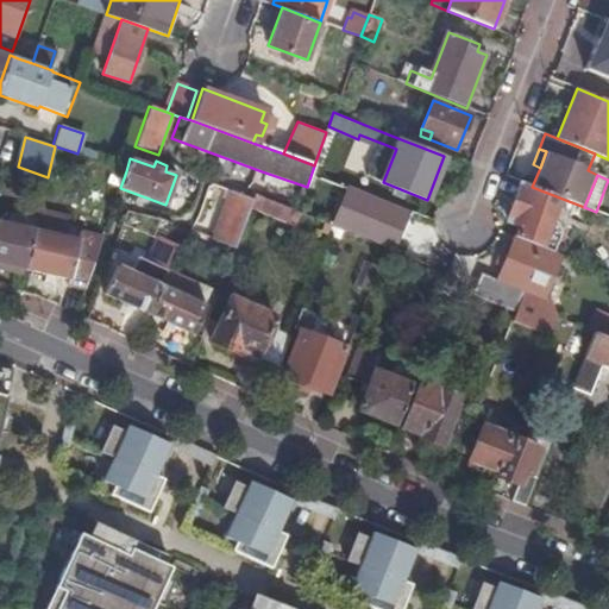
[(425,206),(427,200),(383,182),(381,189),(425,206)]
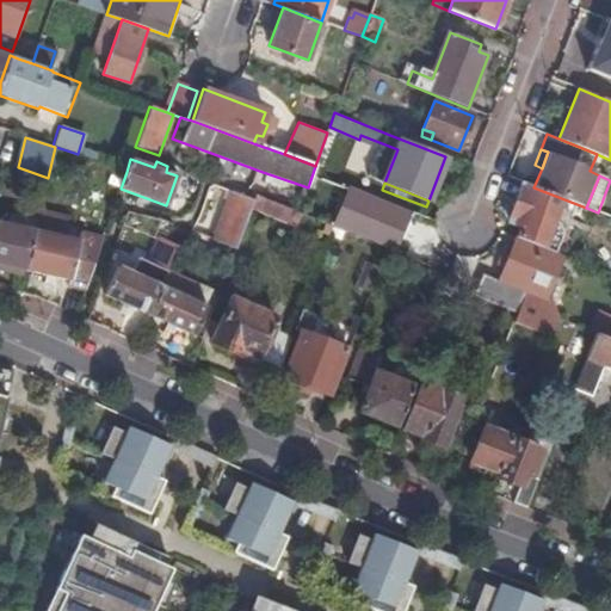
[(522,227),(517,239),(541,248),(545,236),(544,235),(559,199),(520,184),(505,221),(522,227)]
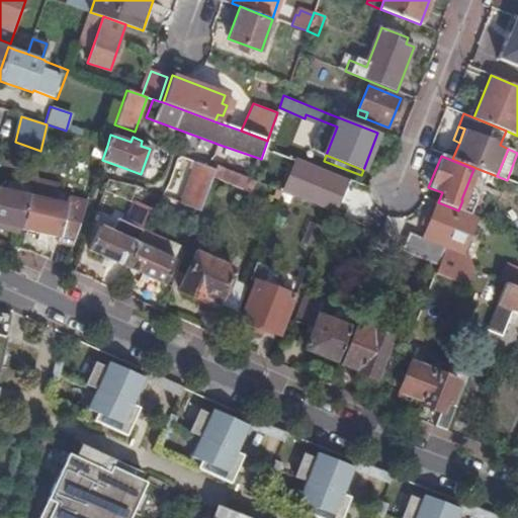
[(195,164),(180,203),(199,210),(212,176),(214,170),(195,164)]
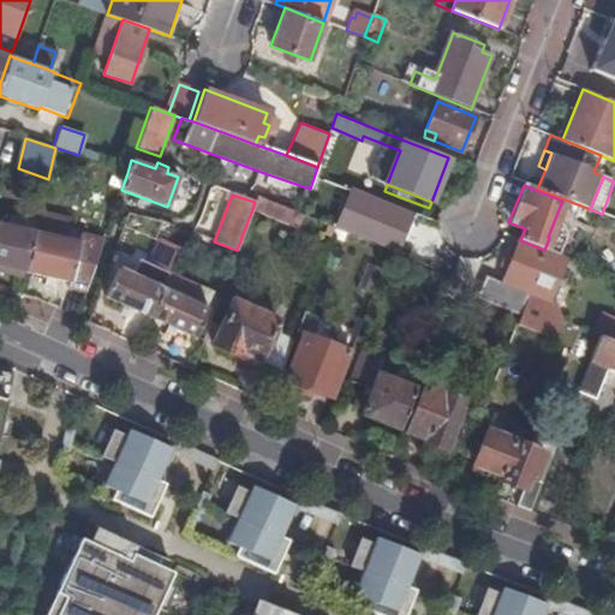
[(257,197),(255,202),(252,209),(255,209),(302,227),(305,216),(302,214),(287,209),(257,197)]
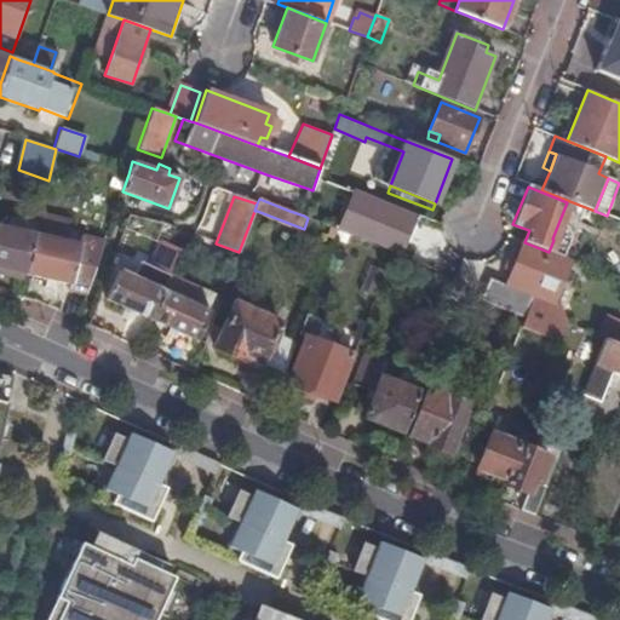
[(304,216),(306,206),(293,201),(290,211),(304,216)]
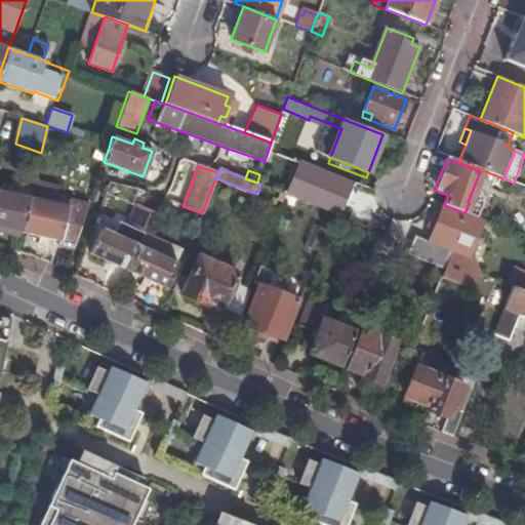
[(309,204),(331,213),(338,215),(350,189),(320,176),(309,204)]
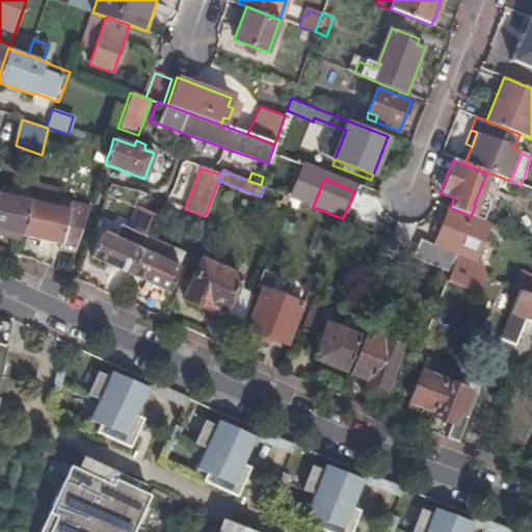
[(31,202),(23,236),(62,244),(60,253),(73,256),(89,207),(71,203),(69,210),(57,207),(61,190),(35,184),(31,202)]
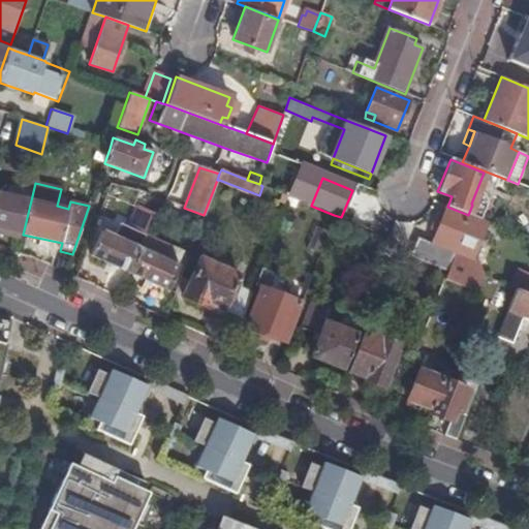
[(0,228),(23,235),(31,200),(0,193),(0,228)]
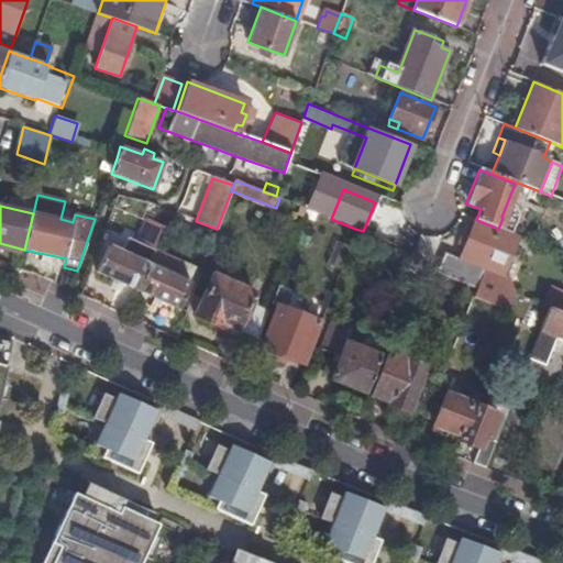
[(464,246),(459,260),(442,253),(439,263),(481,279),(484,269),(500,276),(517,236),(498,229),(476,220),(474,219),(468,236),(462,234),(457,243),(464,246)]
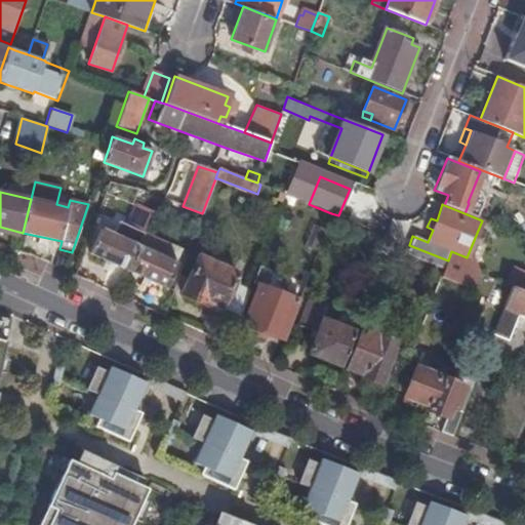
[(88,253),(127,271),(138,246),(144,233),(127,227),(122,239),(99,230),(88,253)]
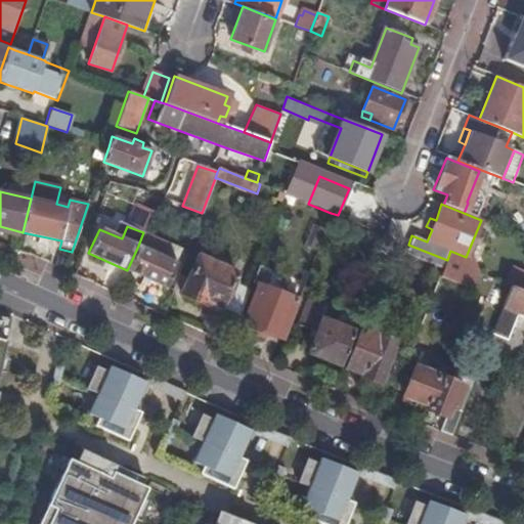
[(167,244),(143,232),(138,246),(161,257),(167,244)]
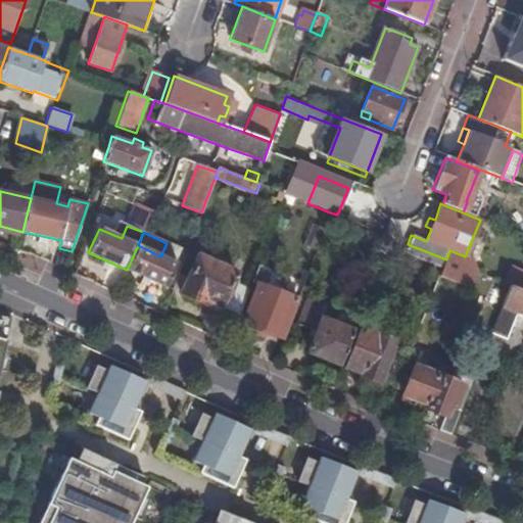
[(446,259),(408,244),(405,253),(442,269),(446,259)]
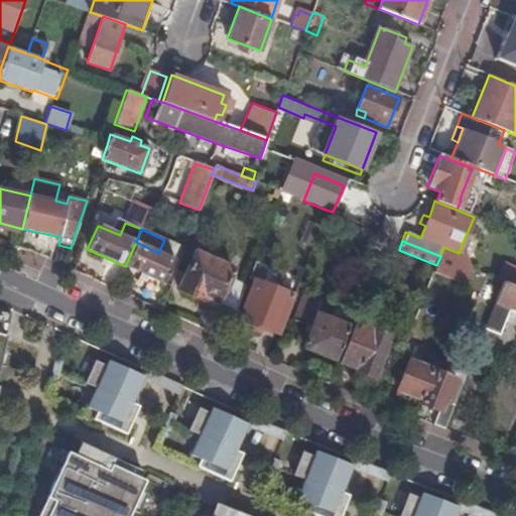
[(136,242),(125,266),(163,284),(173,259),(158,253),(136,242)]
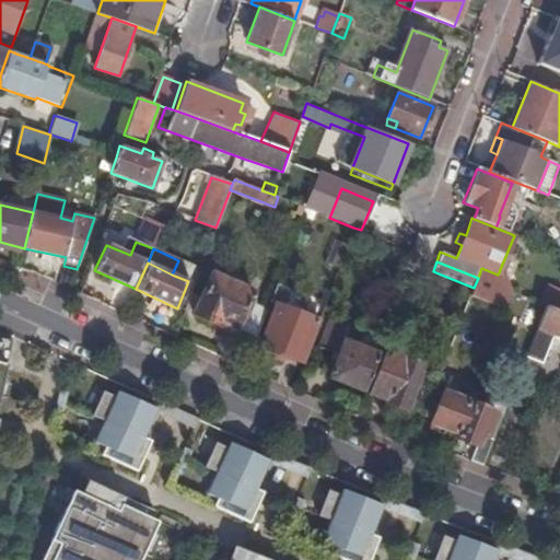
[(219,322),(256,337),(266,311),(248,303),(253,293),(211,275),(191,315),(217,326),(219,322)]
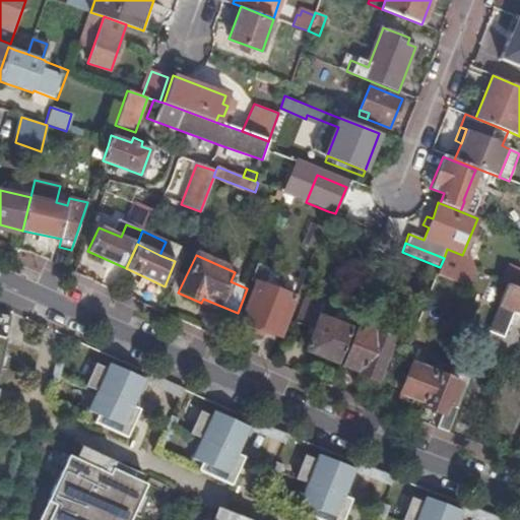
[(77,269),(112,281),(117,268),(82,256),(77,269)]
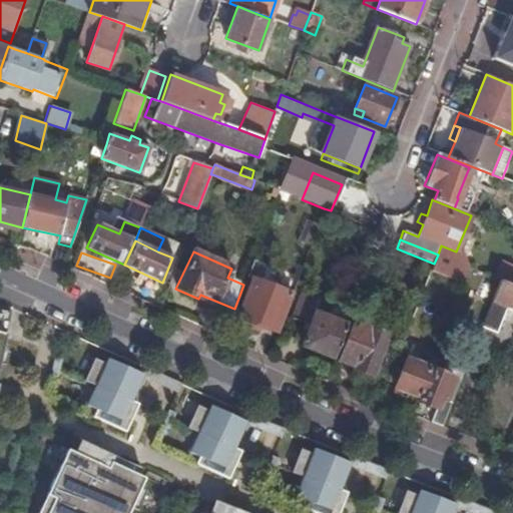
[(501,280),(511,284),(512,279),(512,267),(507,265),(501,280)]
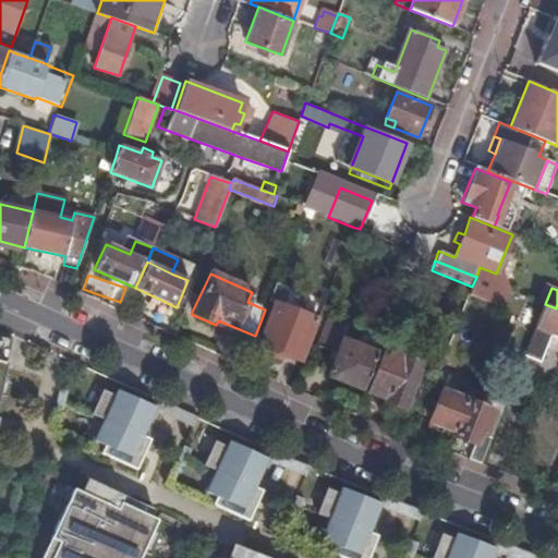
[(300,358),(316,316),(275,300),(258,341),(263,343),(261,350),(279,356),(281,350),(300,358)]
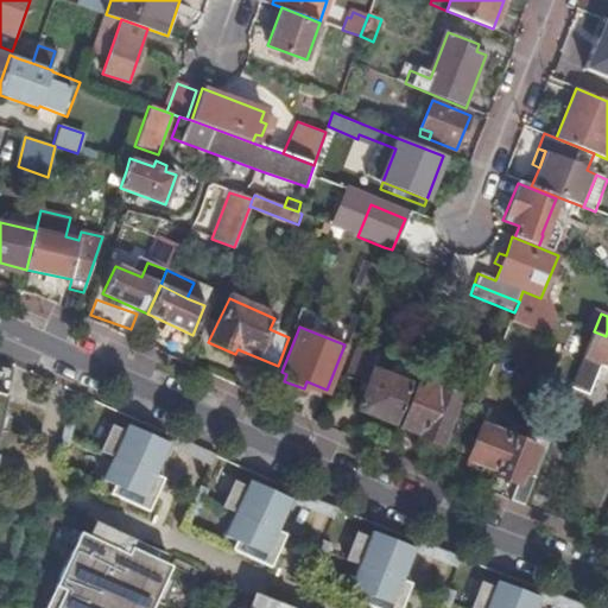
[(607,336),(606,336),(594,331),(593,331),(571,386),(589,393),(601,363),(607,366),(607,336)]
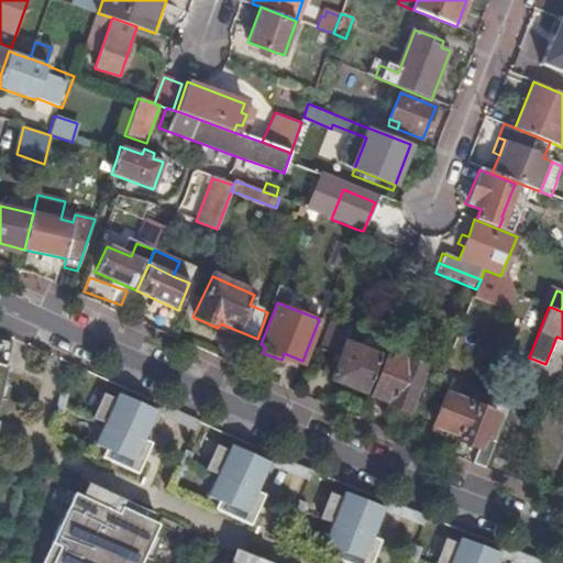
[(330,378),(365,393),(378,354),(345,341),(350,329),(331,321),(319,349),(339,356),(330,378)]
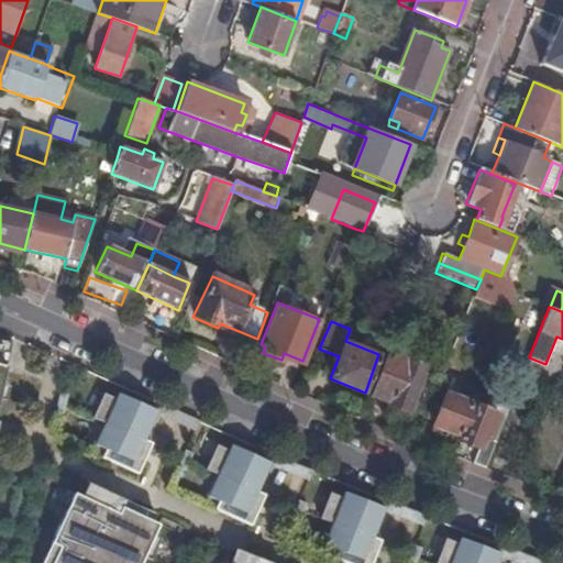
[(419,379),(424,365),(388,351),(371,396),(387,404),(387,405),(407,412),(417,387),(419,379)]
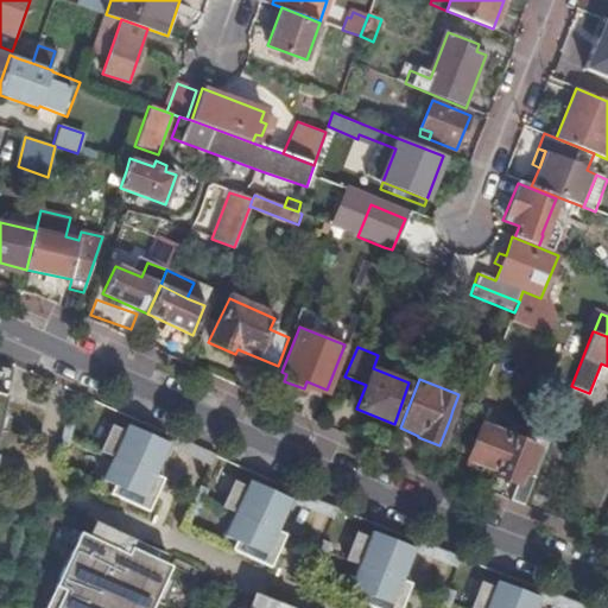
[(460,412),(473,417),(483,391),(464,382),(458,394),(453,410),(460,412)]
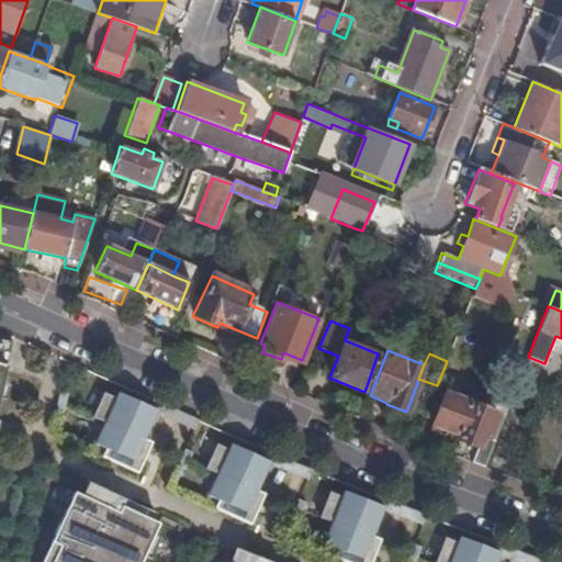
[(60,379),(57,398),(66,401),(69,381),(60,379)]
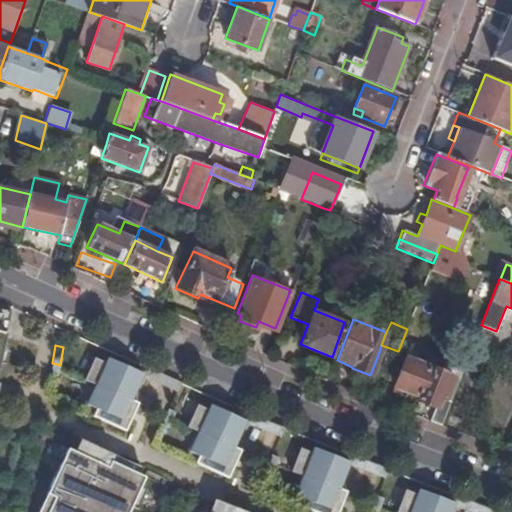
[(97,348),(87,370),(98,375),(90,395),(98,399),(95,407),(128,422),(141,394),(133,390),(145,364),(113,349),(111,354),(97,348)]
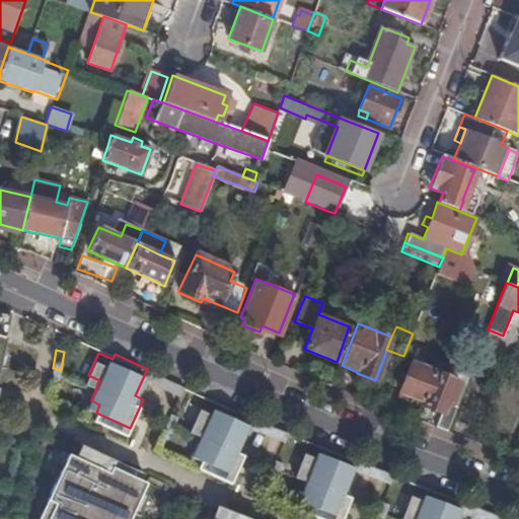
[(402,361),(392,385),(399,388),(399,391),(422,401),(434,372),(421,367),(423,362),(414,358),(412,364),(402,361)]
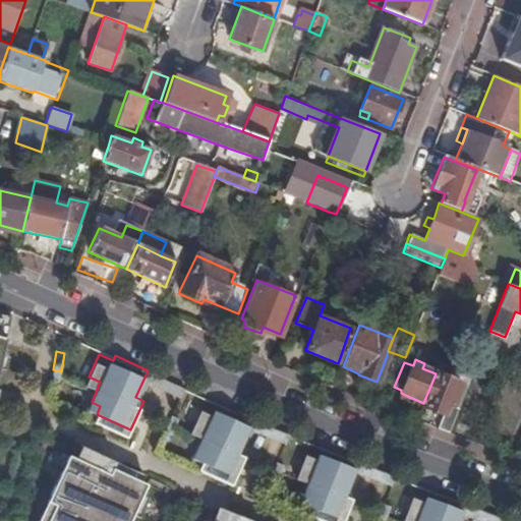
[(443,415),(437,428),(449,433),(459,408),(452,406),(461,384),(436,373),(423,403),(422,407),(443,415)]
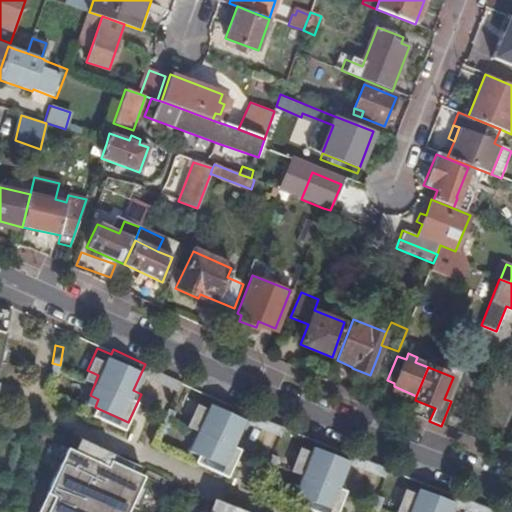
[(171,393),(165,411),(173,414),(179,395),(171,393)]
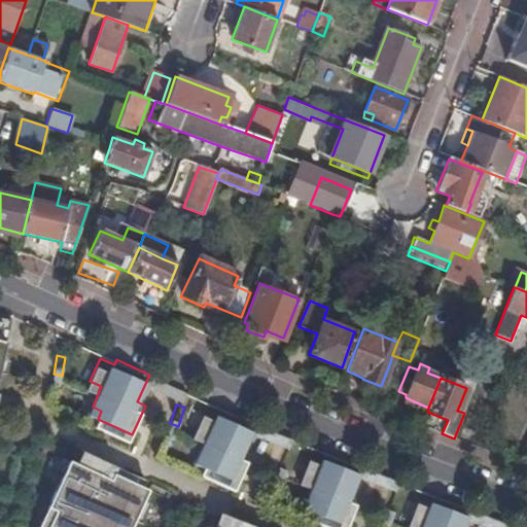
[(203,406),(194,426),(205,432),(196,452),(205,456),(202,464),(236,480),(248,452),(241,449),(253,422),(219,407),(217,412),(203,406)]
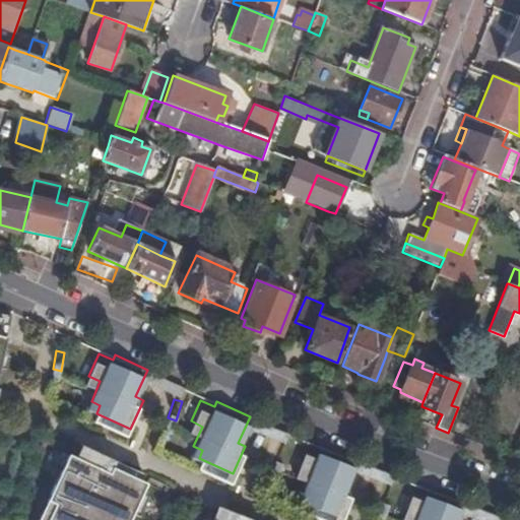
[(120,519),(122,517),(129,519),(150,474),(72,439),(63,460),(70,463),(58,489),(65,492),(52,519),(120,519)]
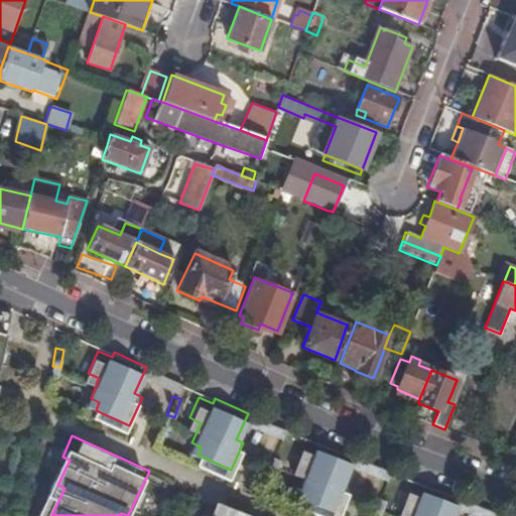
[(274,441),(269,461),(277,463),(282,443),(274,441)]
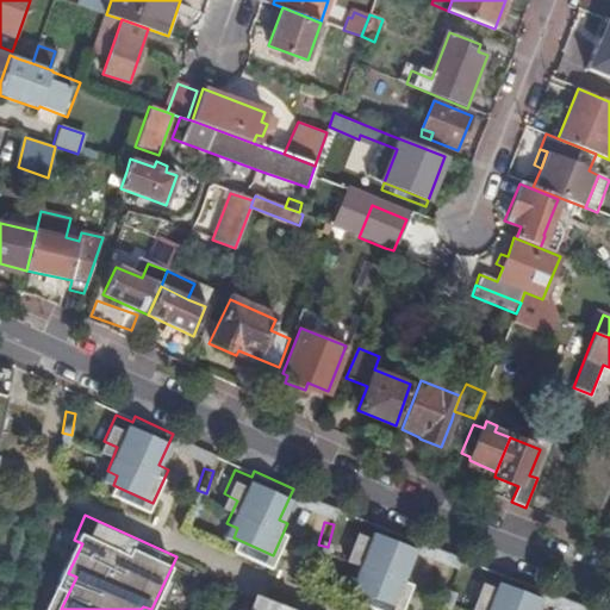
[(355,522),(346,546),(359,552),(349,577),(361,580),(358,590),(400,607),(412,574),(405,571),(418,539),(374,522),(372,528),(355,522)]
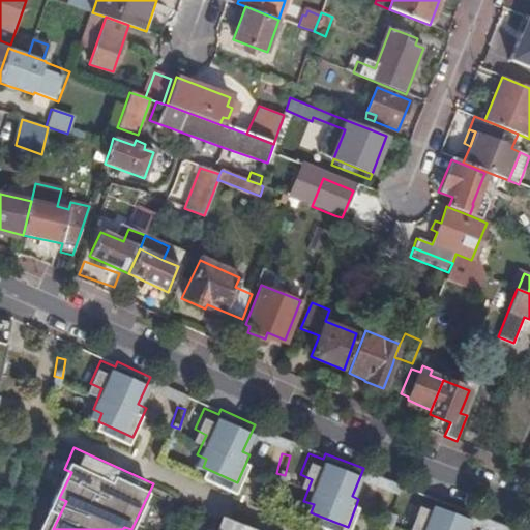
[(401,498),(392,496),(387,516),(395,519),(401,498)]
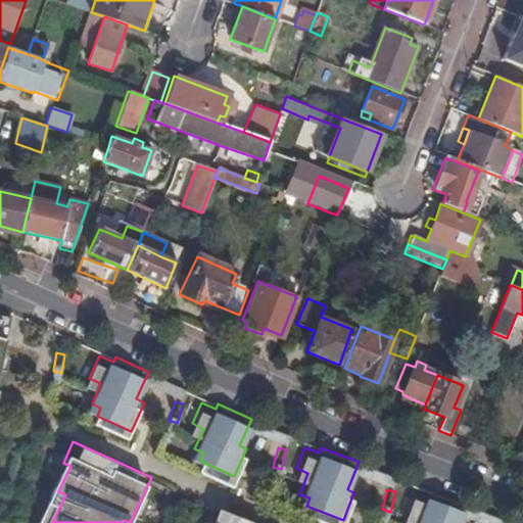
[(414,489),(406,511),(417,516),(414,522),(457,522),(465,504),(430,489),(428,495),(414,489)]
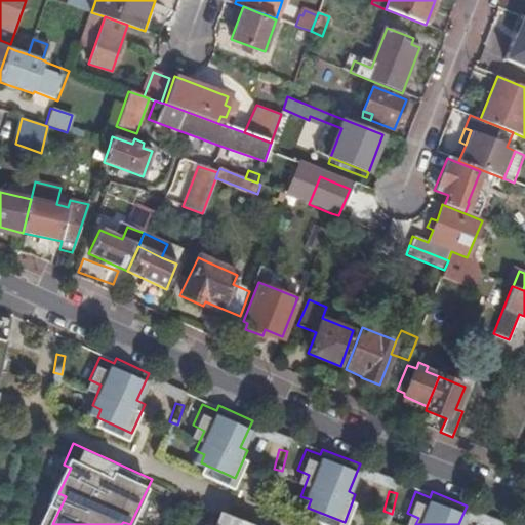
[(52,524),(66,496),(58,493),(43,524),(52,524)]
